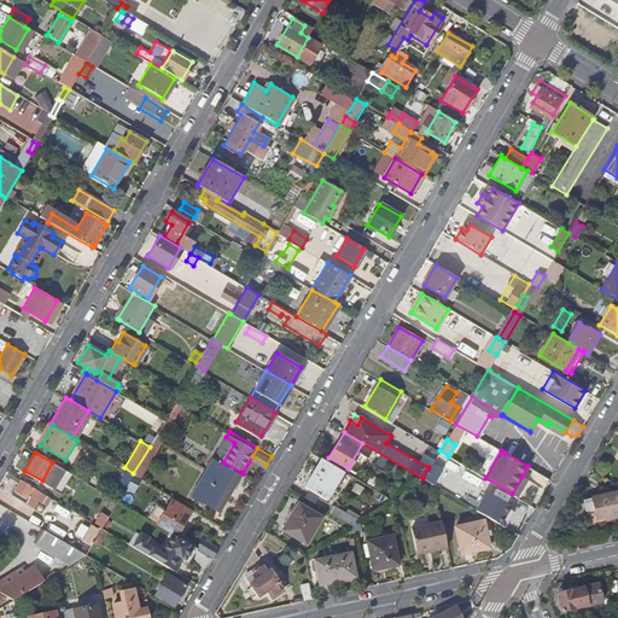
[(208,466),(231,481),(237,484),(243,473),(223,462),(222,462),(213,458),(208,466)]
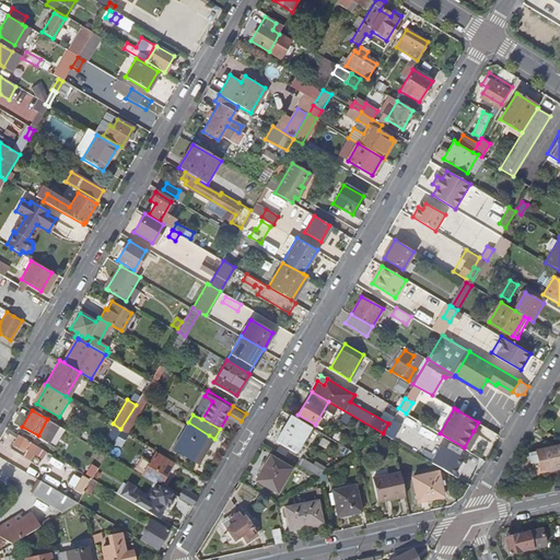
[(312,427),(292,416),(277,441),(296,453),(312,427)]
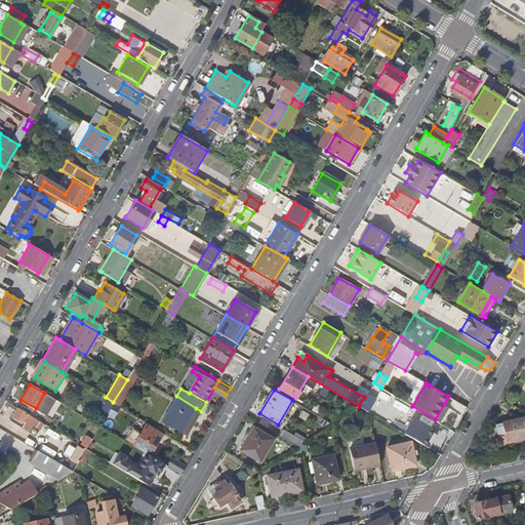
[(376,398),(369,393),(361,406),(369,411),(376,398)]
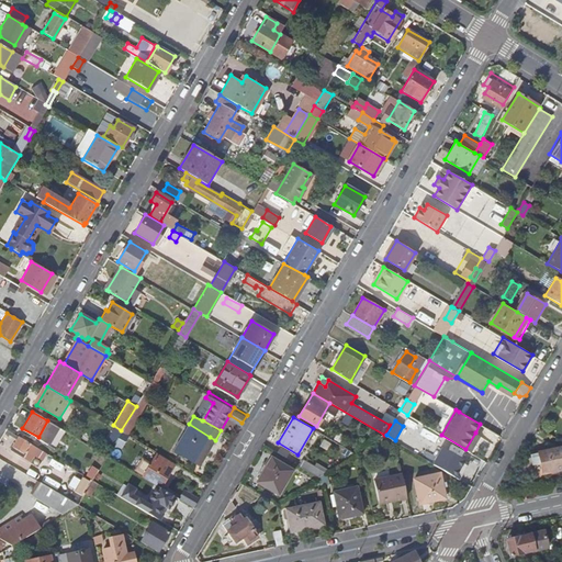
[(210,437),(189,424),(175,448),(195,460),(210,437)]
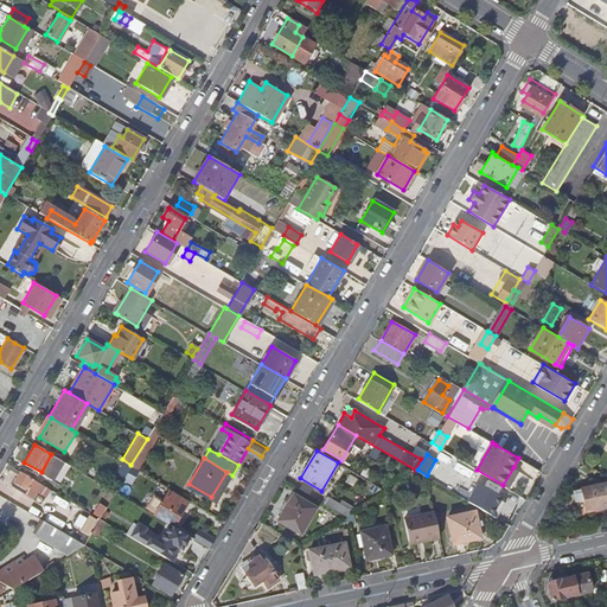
[(513,467),(503,485),(508,489),(518,471),(513,467)]
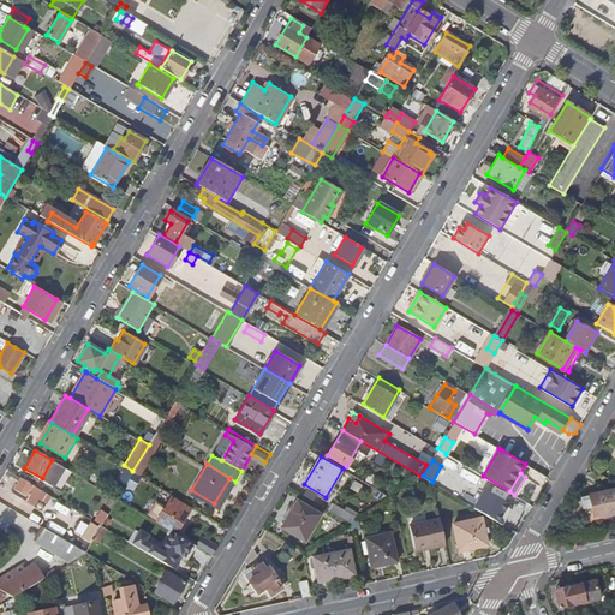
[(48,494),(19,477),(11,493),(25,501),(30,494),(43,502),(48,494)]
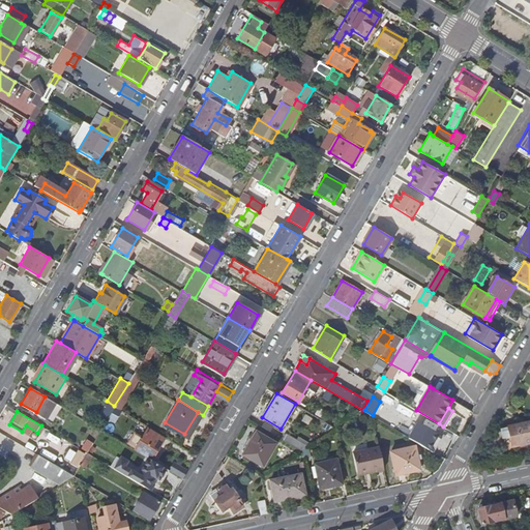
[(203,415),(198,412),(184,434),(189,437),(203,415)]
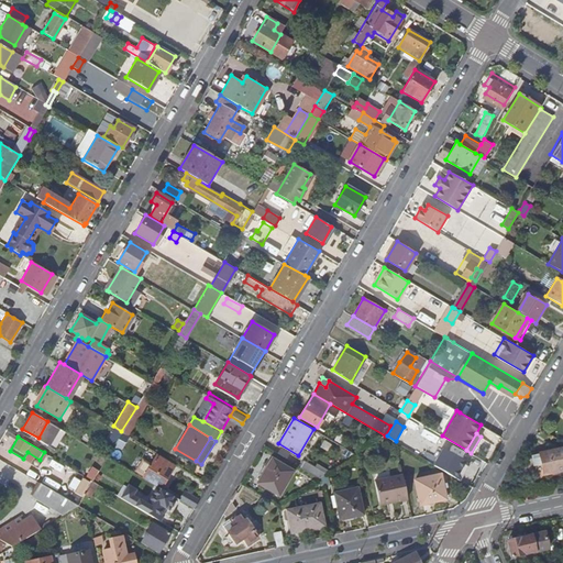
[(444,449),(434,465),(461,479),(470,463),(444,449)]
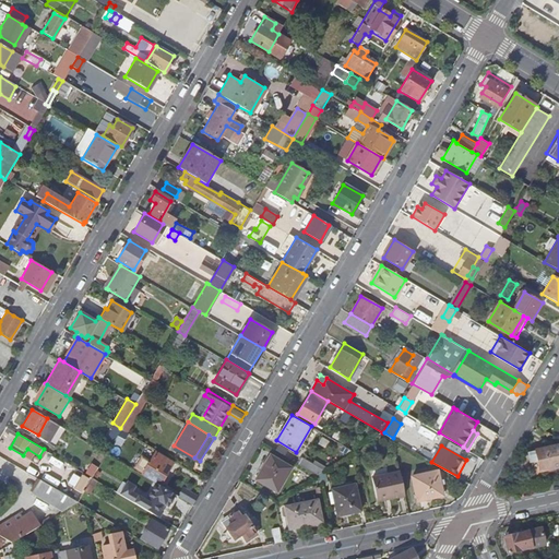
[(558,445),(534,452),(538,472),(558,466),(558,445)]
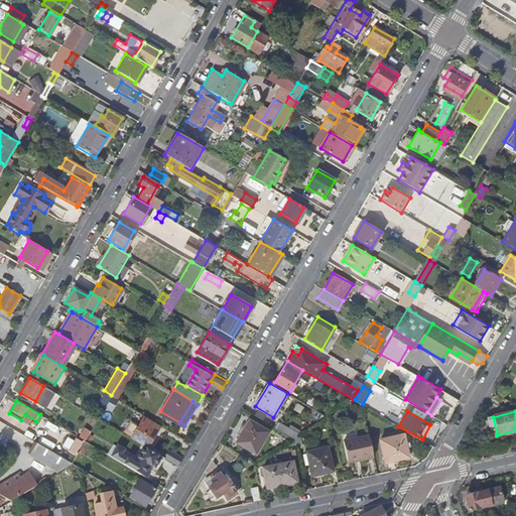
[(149,441),(158,425),(142,415),(133,432),(149,441)]
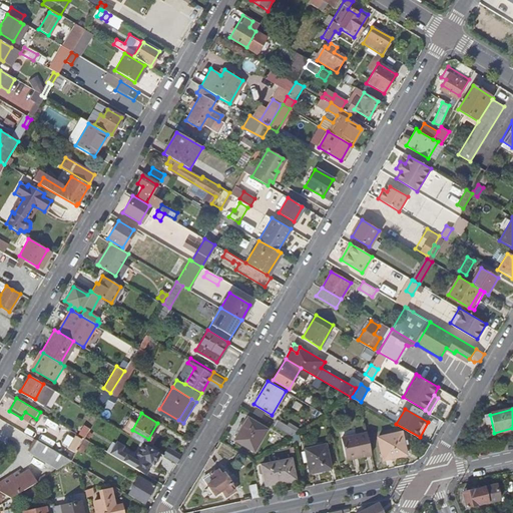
[(266,430),(247,419),(234,440),(253,451),(266,430)]
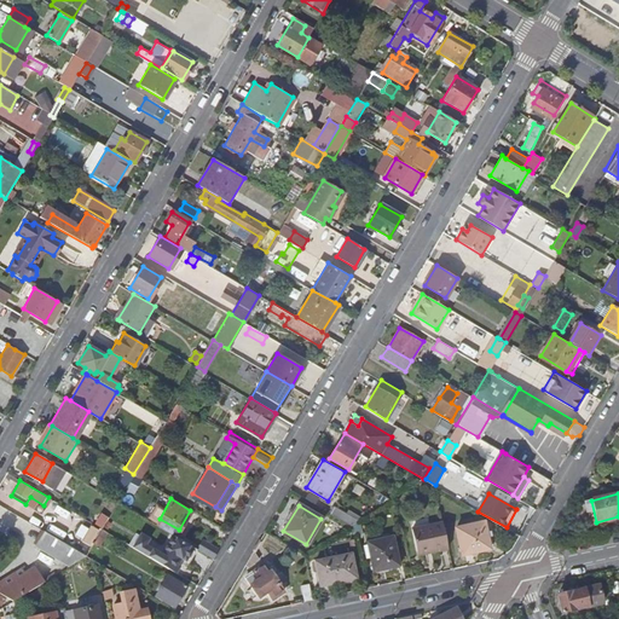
[(330,514),(351,526),(352,525),(359,521),(334,507),(330,514)]
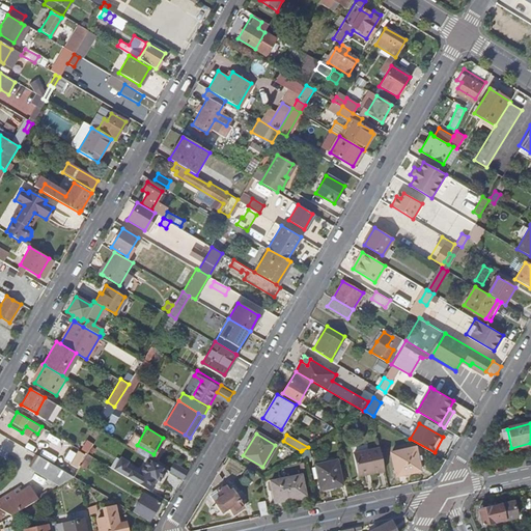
[(384,470),(379,447),(352,452),(356,472),(368,470),(368,473),(384,470)]
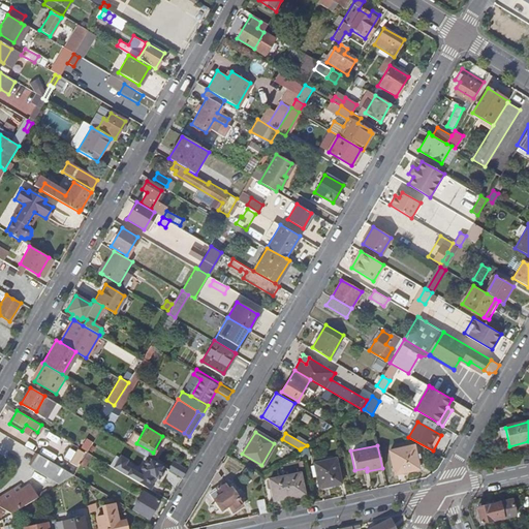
[(389,450),(394,473),(417,467),(412,445),(389,450)]
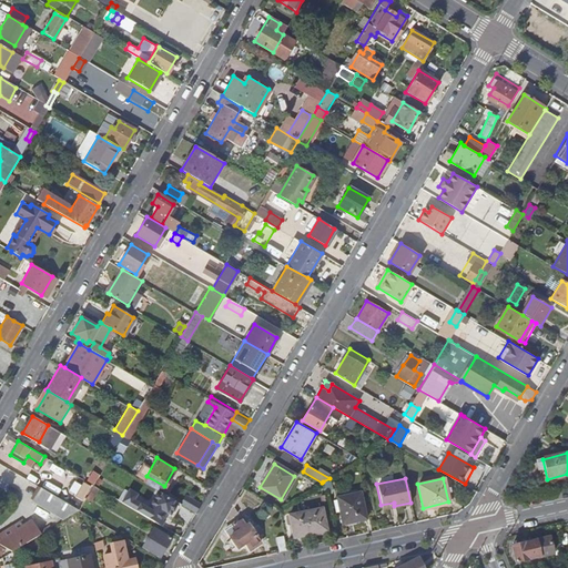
[(93,485),(85,497),(91,499),(99,487),(93,485)]
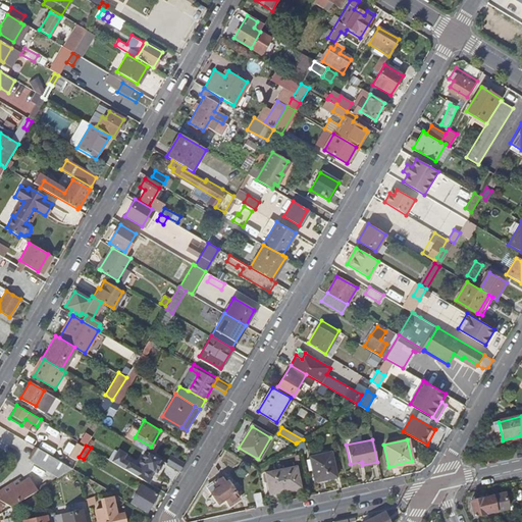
[(119,449),(112,461),(143,478),(146,474),(149,476),(152,470),(157,473),(164,461),(146,451),(137,466),(123,459),(126,453),(119,449)]
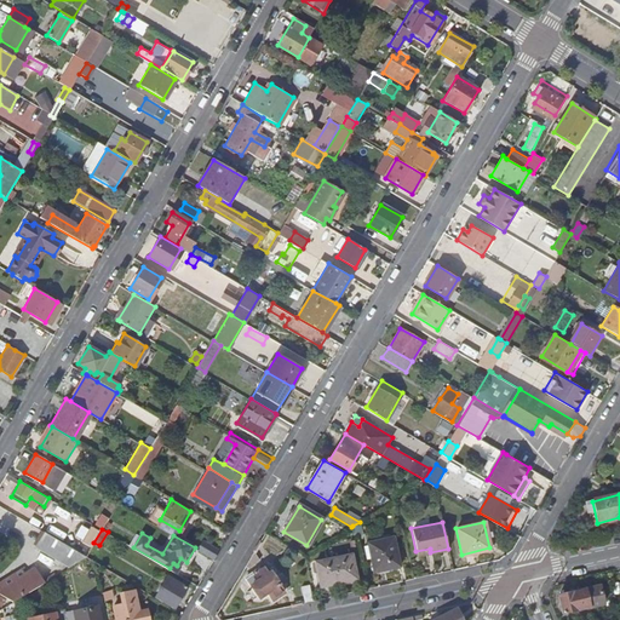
[(86,556),(86,555),(51,534),(44,547),(73,564),(86,556)]
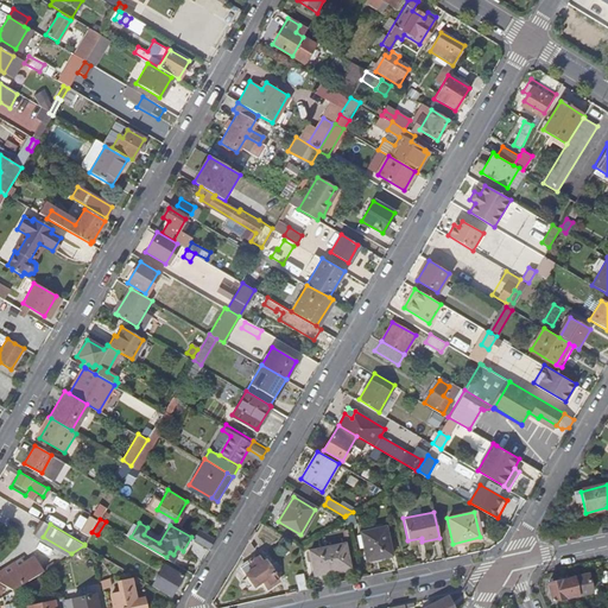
[(361,532),(361,533),(365,546),(367,558),(392,553),(387,526),(361,532)]
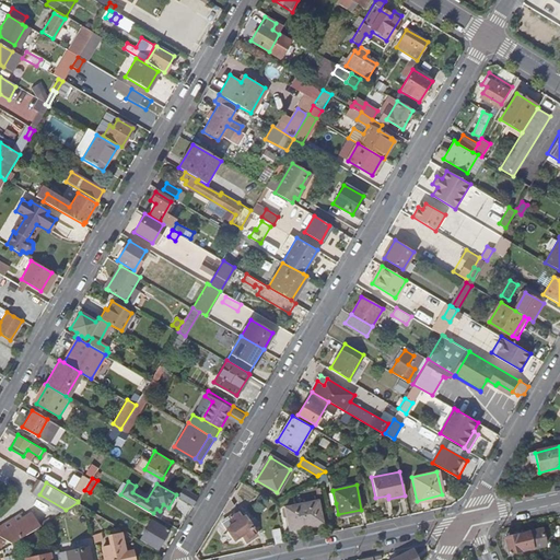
[(193,504),(198,496),(183,486),(177,496),(193,504)]
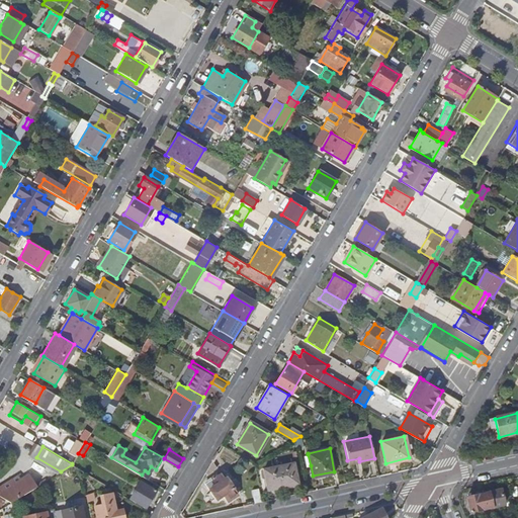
[(210,462),(205,470),(210,472),(214,469),(210,462)]
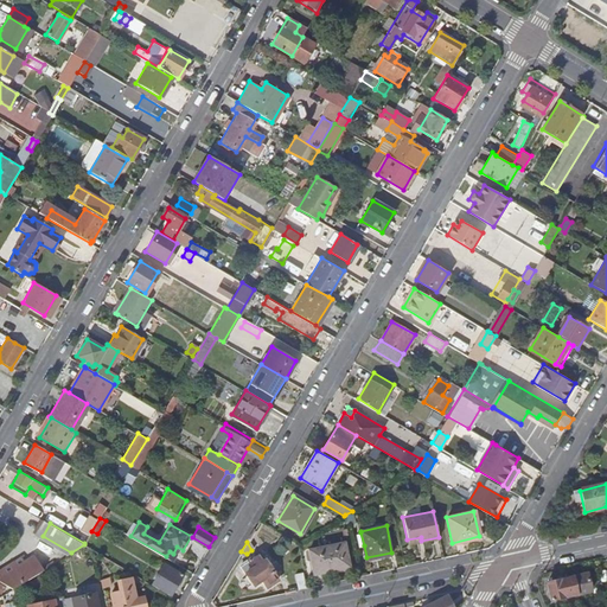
[(314,574),(349,566),(343,542),(308,550),(314,574)]
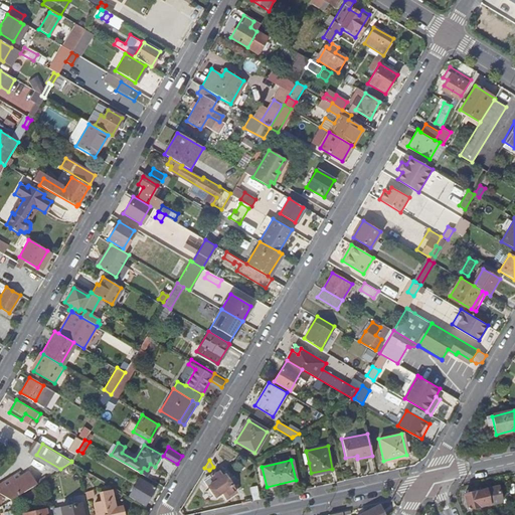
[(235,492),(219,470),(210,477),(214,483),(208,487),(215,497),(221,493),(226,499),(235,492)]
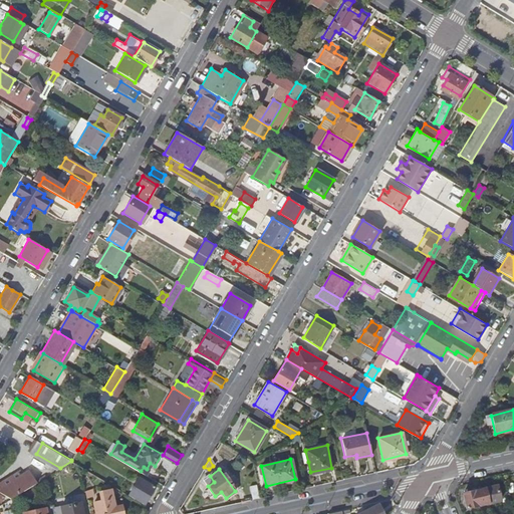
[(0,491),(12,499),(40,480),(31,470),(0,489),(0,491)]
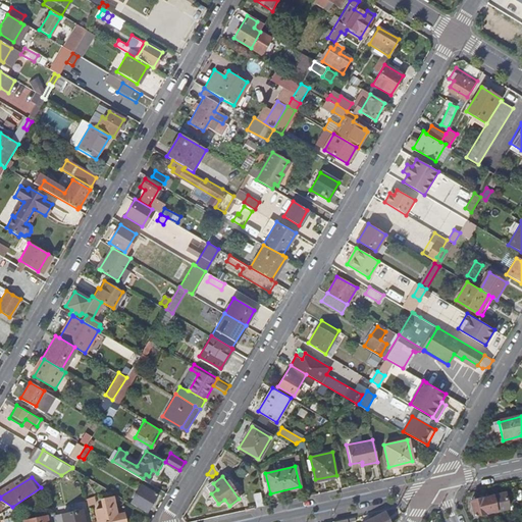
[(147,510),(157,492),(140,482),(129,500),(147,510)]
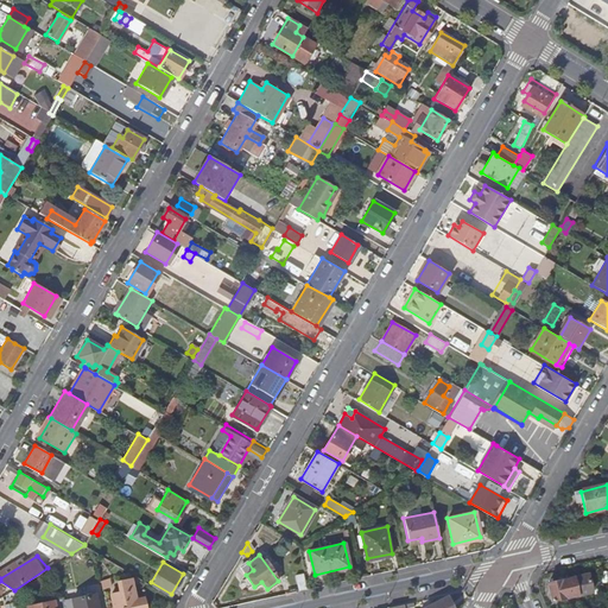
[(241,568),(246,575),(253,570),(248,563),(241,568)]
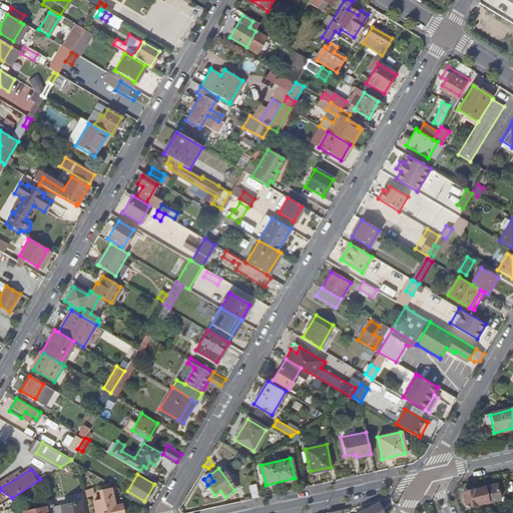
[(460,492),(464,507),(498,500),(494,485),(460,492)]
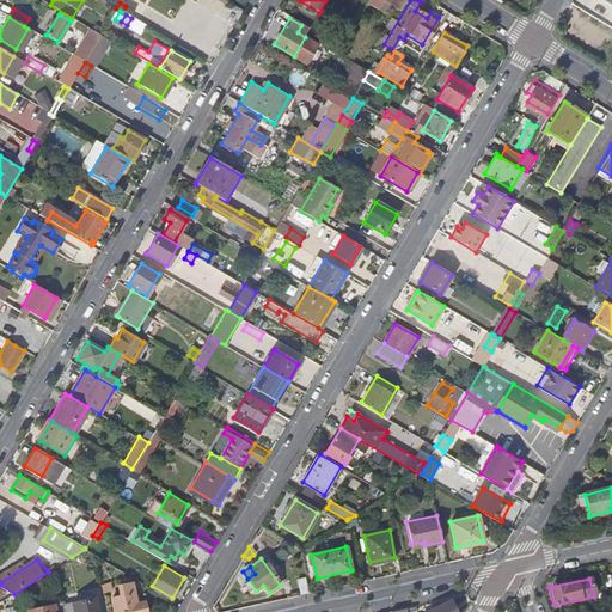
[(138,603),(133,582),(118,585),(121,595),(112,597),(115,611),(146,611),(145,601),(138,603)]
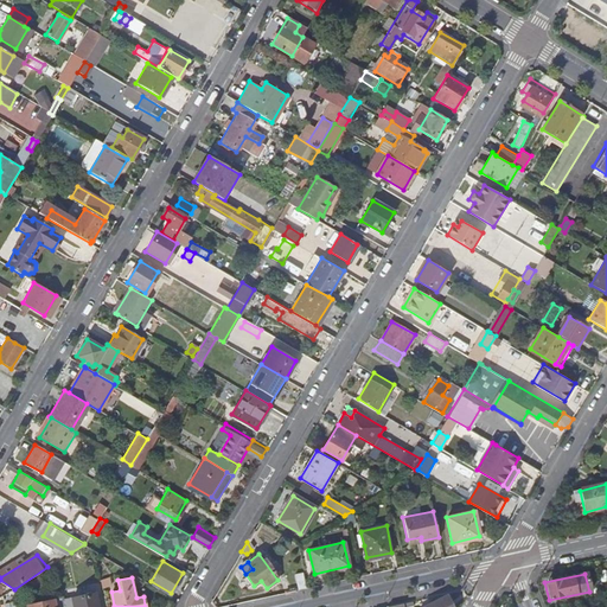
[(98,606),(97,594),(74,600),(74,606),(98,606)]
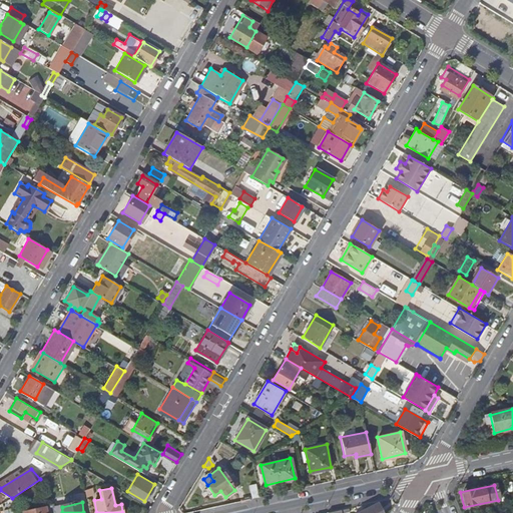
[(386,512),(382,502),(362,512),(386,512)]
